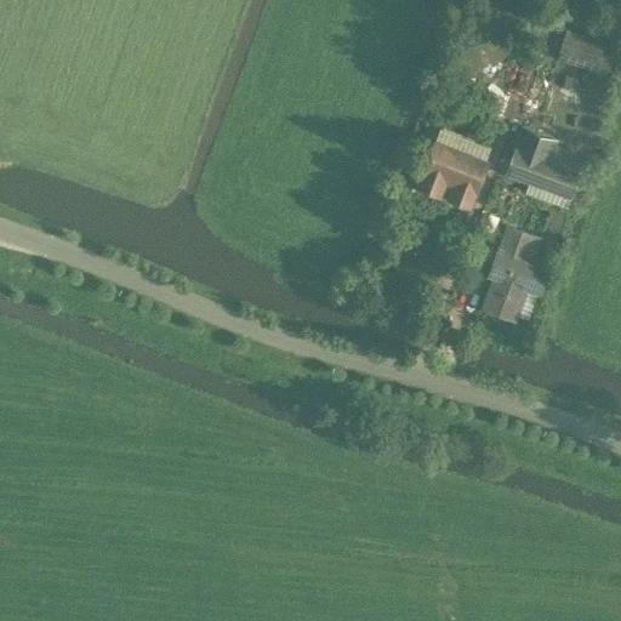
[(556,58),(608,77),(617,46),(565,29),(556,58)]
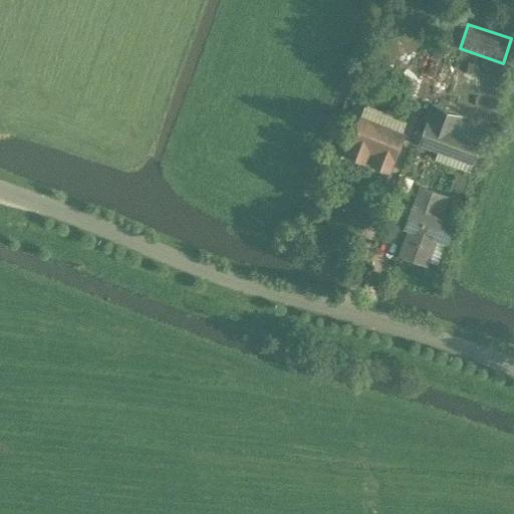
[(432,104),(418,143),(473,163),(484,131),(459,121),(461,115),(432,104)]
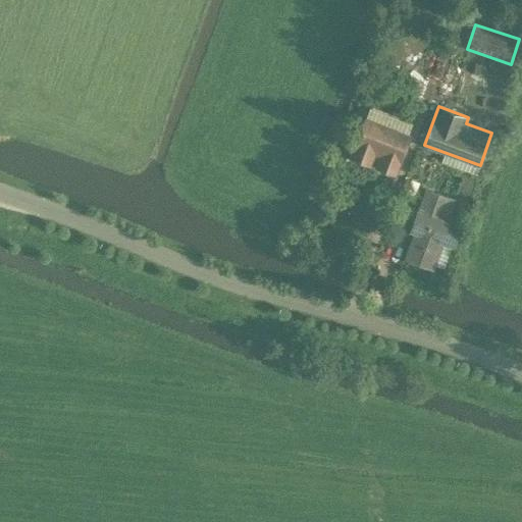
[(358,140),(353,154),(379,164),(381,167),(388,170),(392,169),(394,169),(399,155),(400,155),(408,135),(412,123),(370,107),(365,118),(358,140)]
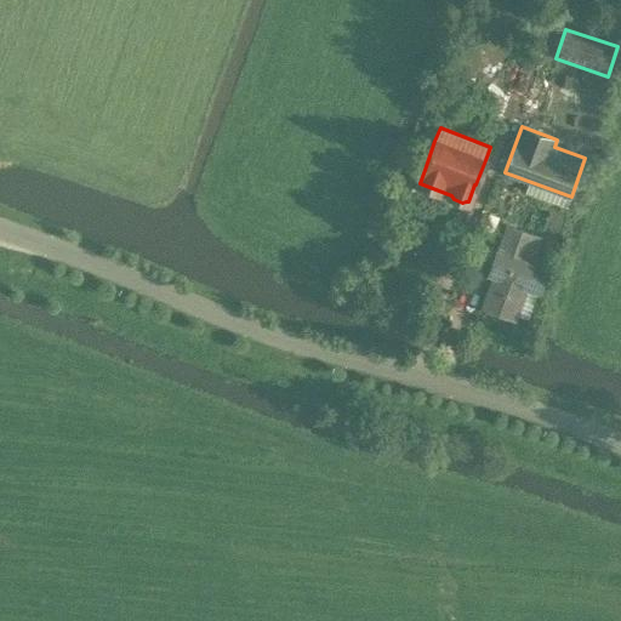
[(524,261),(529,249),(533,250),(539,234),(510,223),(499,251),(524,261)]
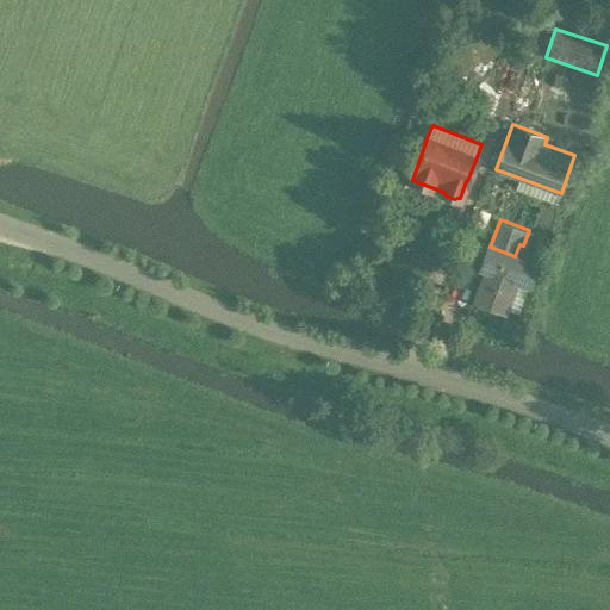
[(485,271),(474,300),(505,312),(508,306),(518,310),(528,286),(529,286),(537,263),(515,256),(490,247),(489,246),(479,268),(485,271)]
